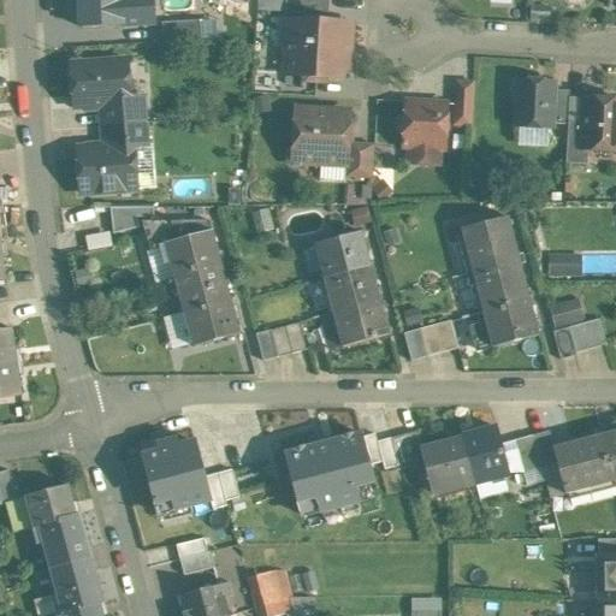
[(80,0),(82,28),(157,24),(154,0),(80,0)]
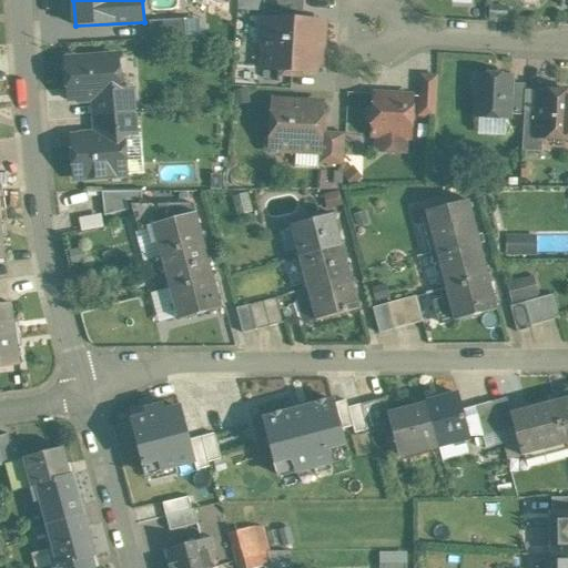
[(263,0),(263,12),(303,16),(303,0),(263,0)]
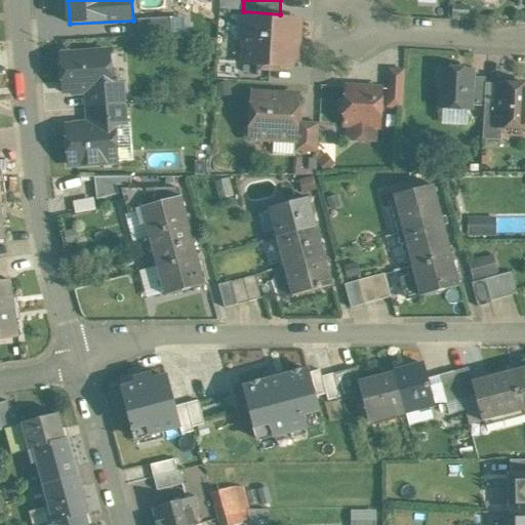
[(170,17),(138,19),(139,37),(172,35),(170,17)]
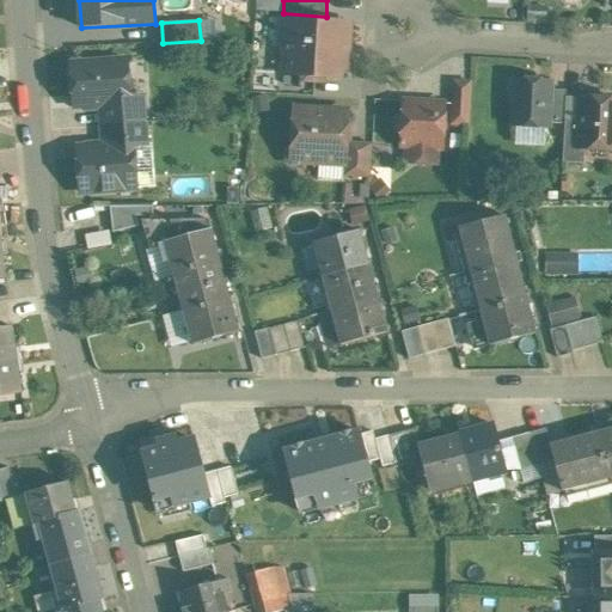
[(349,24),(286,20),(282,74),(300,75),(304,80),(313,81),(319,77),(340,78),(341,68),(347,68),(349,24)]
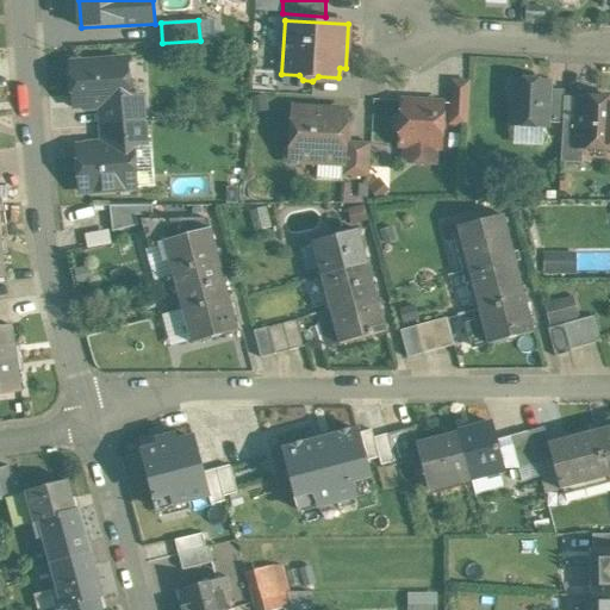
[(126,60),(72,63),(74,107),(100,106),(130,104),(129,98),(126,60)]
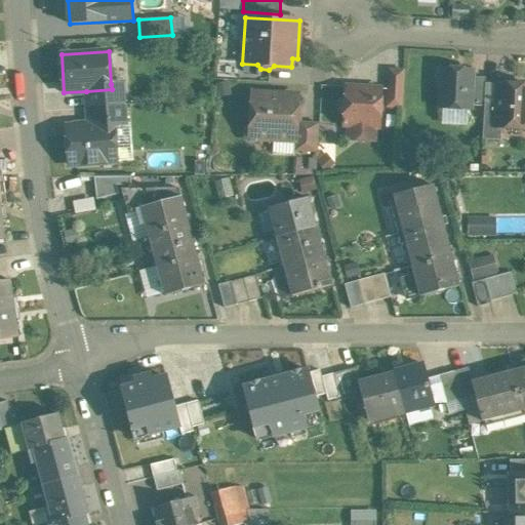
[(473,71),(440,69),(439,86),(441,86),(439,108),(471,110),(471,106),(472,77),(473,71)]
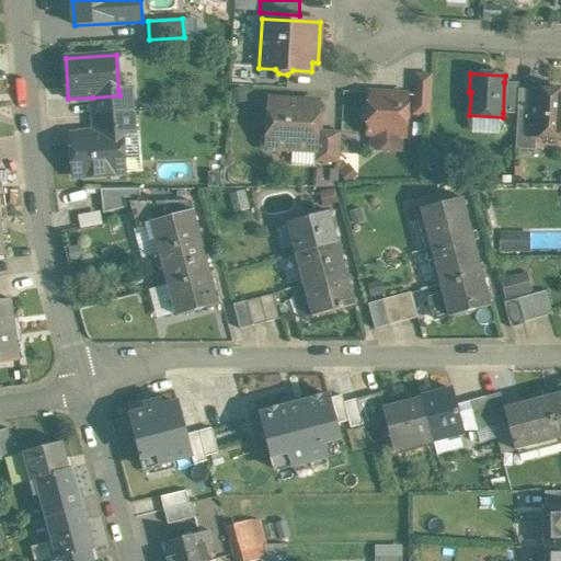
[(432,76),(416,75),(414,114),(430,115),(432,76)]
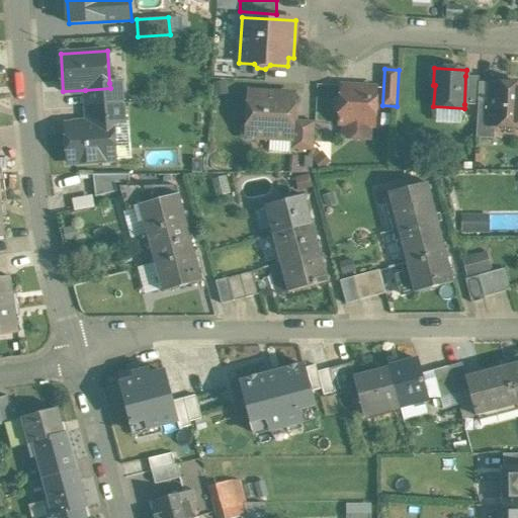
[(479,77),(465,76),(464,104),(478,105),(478,102),(479,77)]
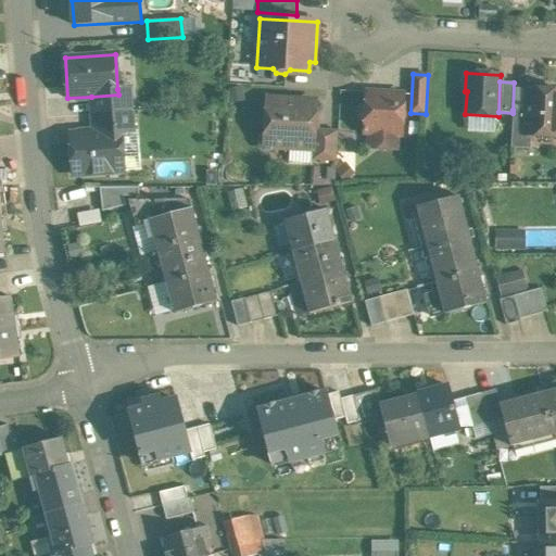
[(118,95),(91,97),(93,114),(131,111),(130,88),(117,89),(118,95)]
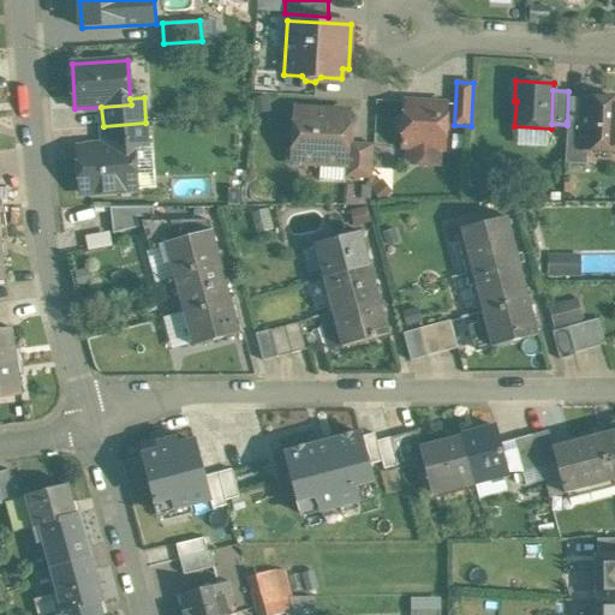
[(614,100),(583,99),(581,121),(580,150),(587,150),(614,151),(614,148),(614,100)]
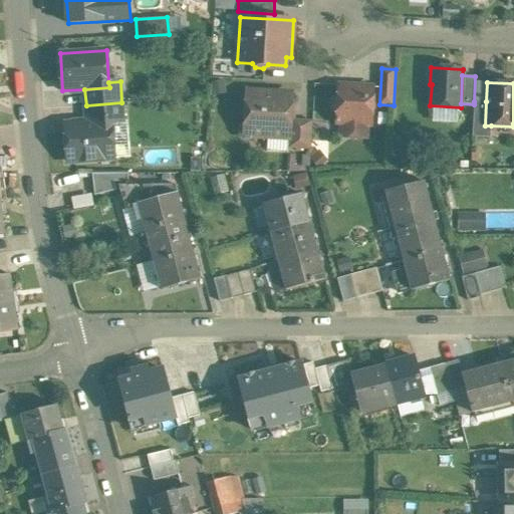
[(374,87),(338,84),(337,96),(334,96),(331,100),(330,106),(333,110),(336,110),(335,122),(371,125),(374,87)]
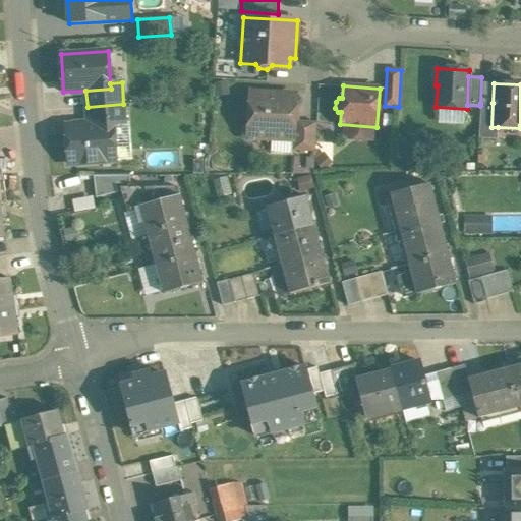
[(296,96),(249,94),(248,125),(243,129),(243,135),(247,140),(253,140),(257,136),(293,138),(294,138),(295,121),(296,96)]
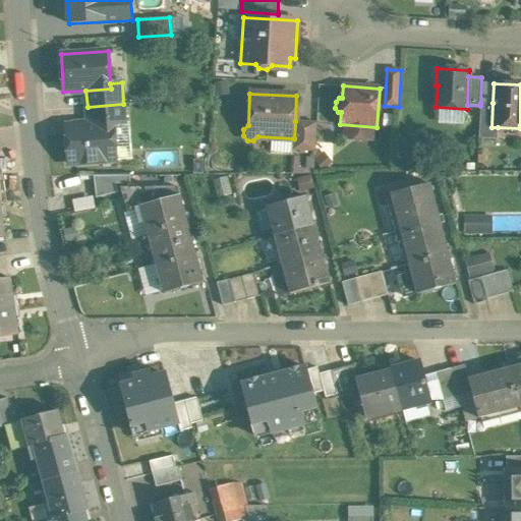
[(493,103),(480,103),(480,106),(478,138),(497,139),(498,127),(491,127),(493,103)]
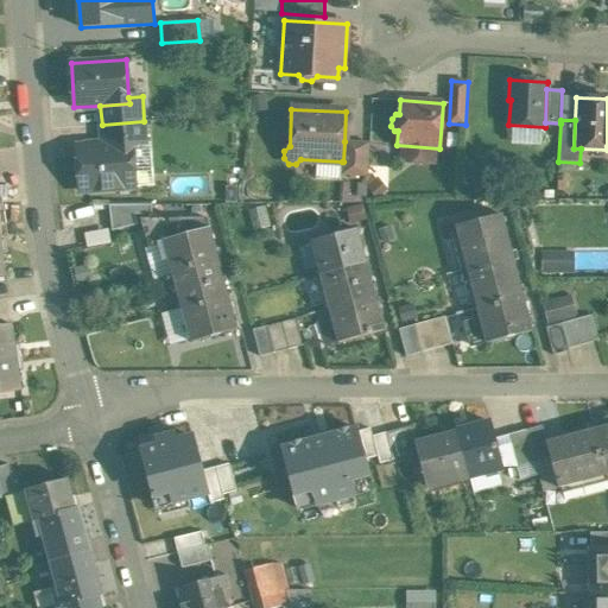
[(144,121),(102,125),(103,145),(132,143),(132,144),(146,143),(144,121)]
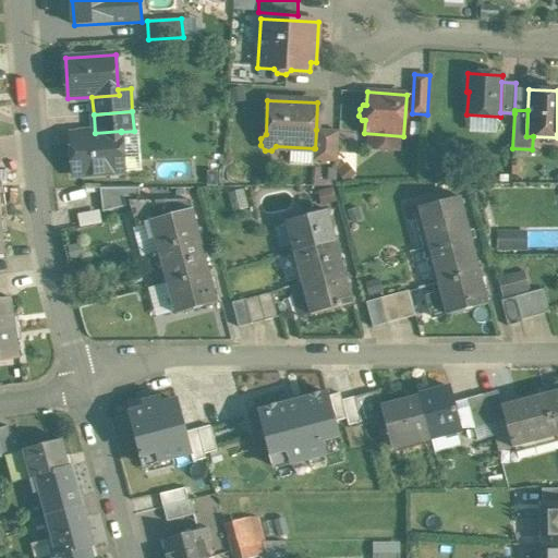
[(339,131),(316,130),(315,148),(314,148),(313,160),(337,161),(339,131)]
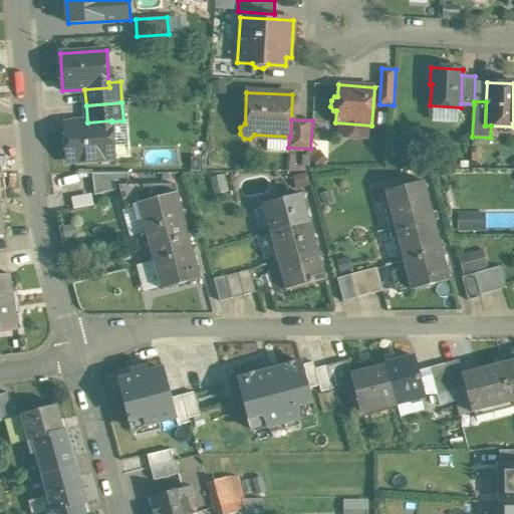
[(87,122),(64,124),(67,162),(113,159),(111,121),(111,120),(87,122)]
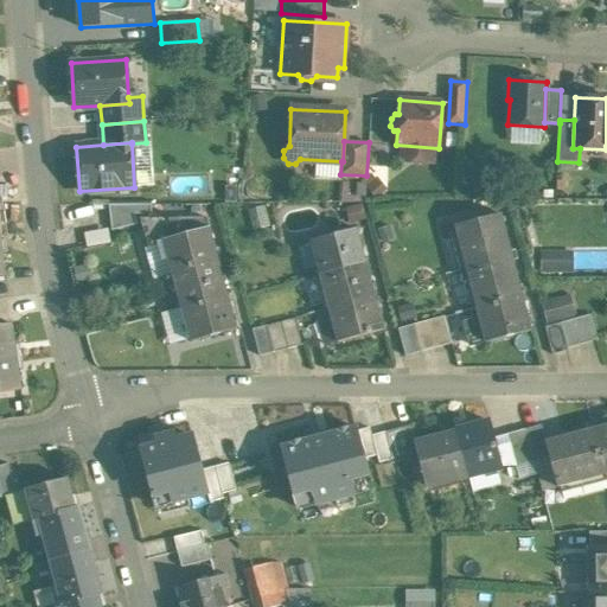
[(152,205),(109,205),(112,231),(138,224),(135,215),(152,215),(152,205)]
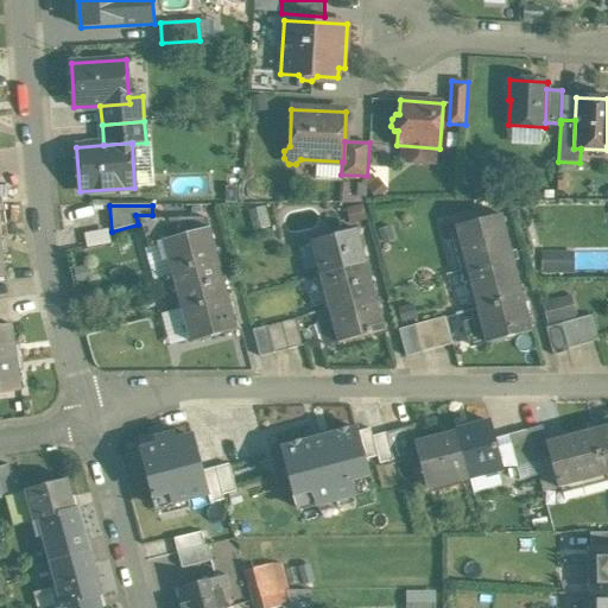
[(501,215),(455,227),(476,310),(523,297),(501,215)]
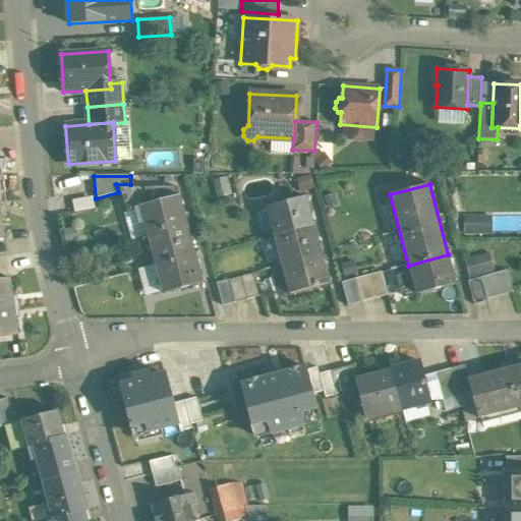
[(179,196),(177,187),(120,188),(127,212),(140,209),(148,236),(187,225),(179,196)]
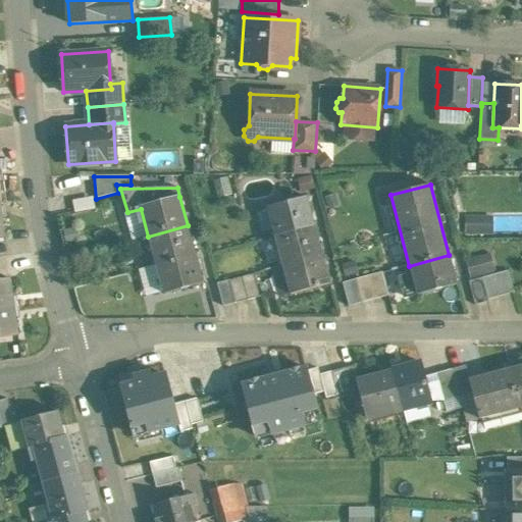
[(307,197),(267,208),(275,237),(314,226),(307,197)]
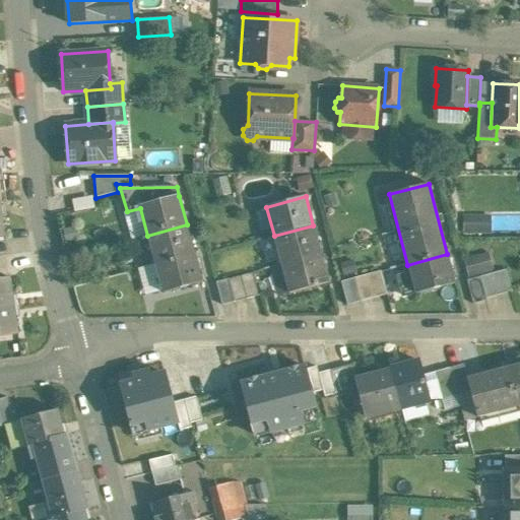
[(492,232),(491,212),(464,213),(464,233),(492,232)]
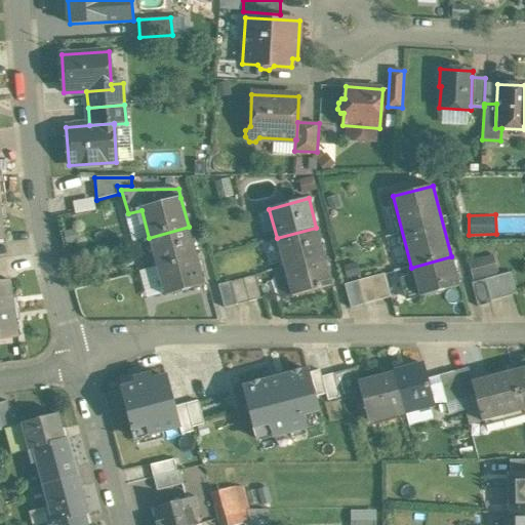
[(189,227),(149,238),(157,267),(196,255),(189,227)]
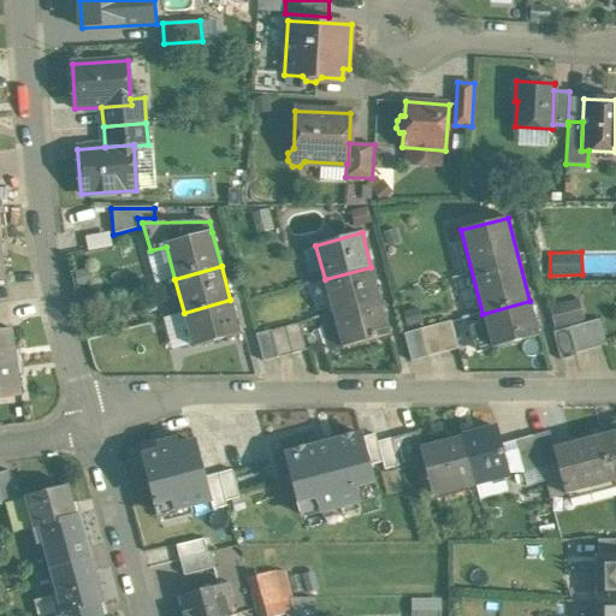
[(371,267),(325,279),(333,313),(380,301),(371,267)]
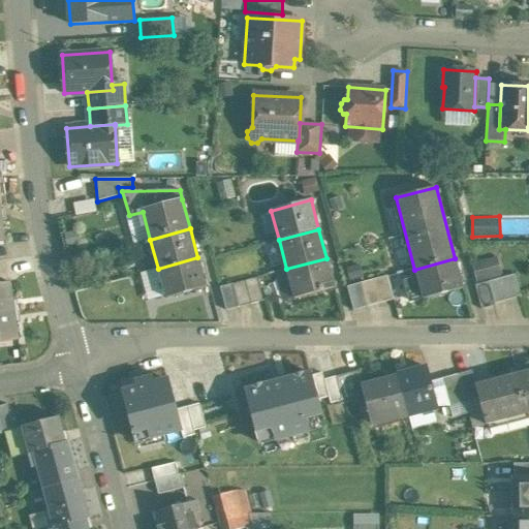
[(475,280),(502,274),(498,255),(471,261),(475,280)]
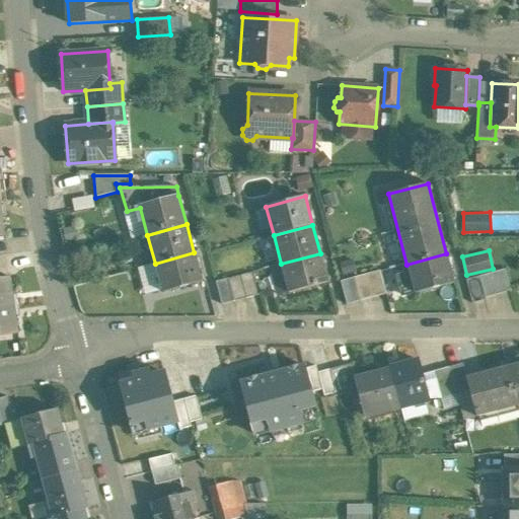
[(194,252),(155,264),(163,292),(202,282),(194,252)]
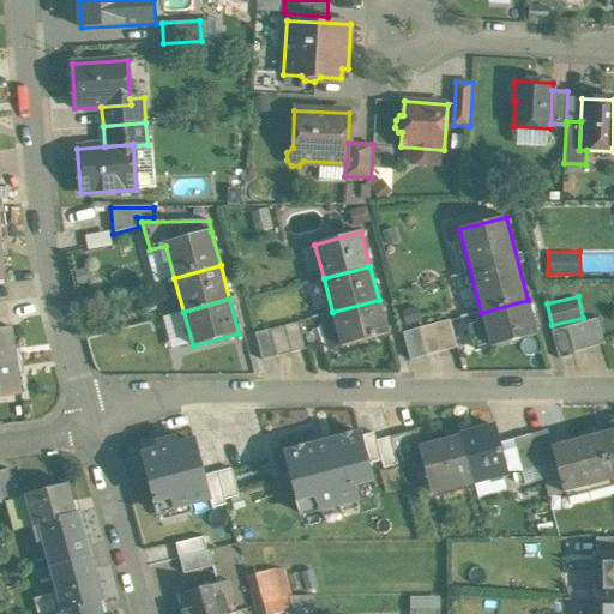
[(379,300),(332,312),(342,347),(387,333),(379,300)]
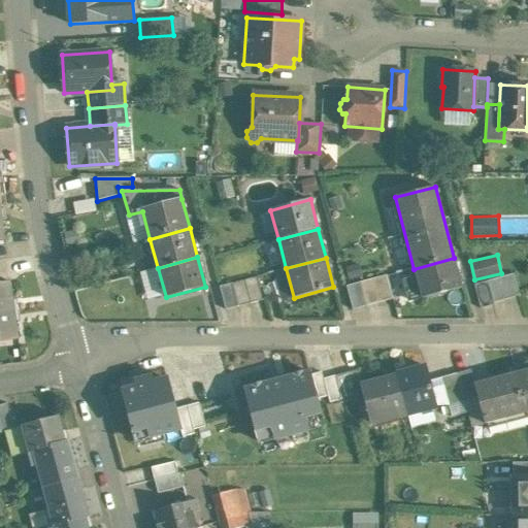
[(454,258),(414,269),(422,299),(462,288),(454,258)]
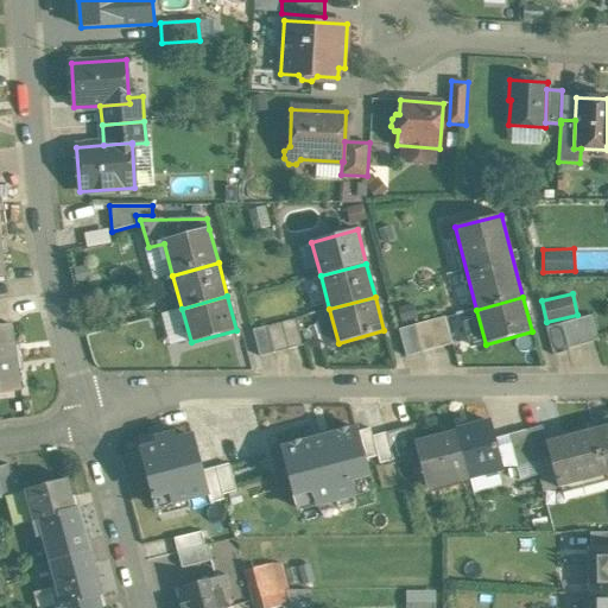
[(591,316),(562,323),(569,349),(599,341),(591,316)]
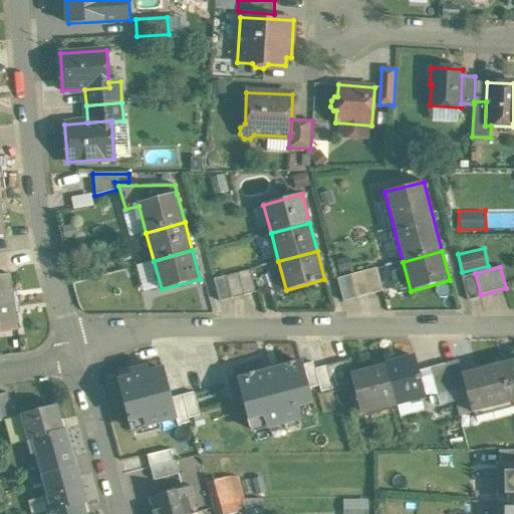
[(375,268),(362,271),(368,294),(381,291),(375,268)]
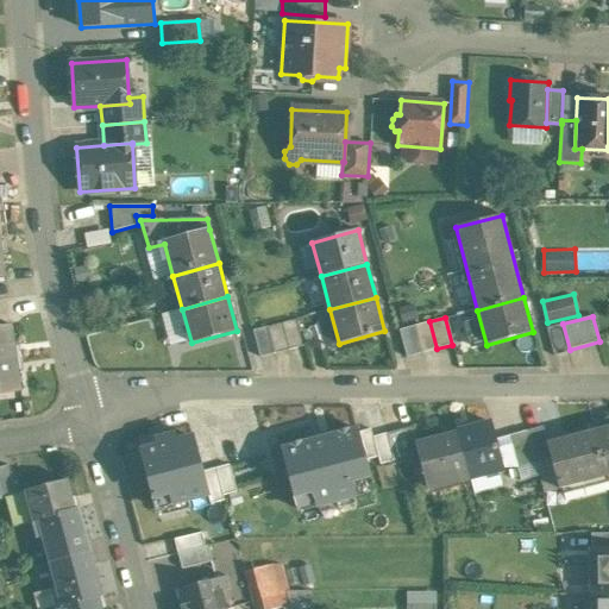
[(295,320),(282,324),(289,350),(302,346),(295,320)]
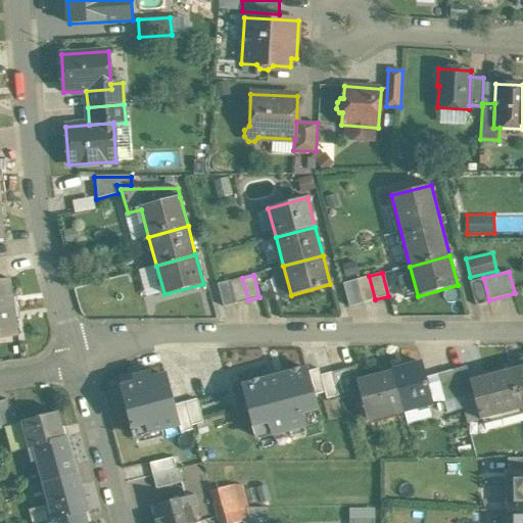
[(375,299),(369,276),(357,280),(363,303),(375,299)]
